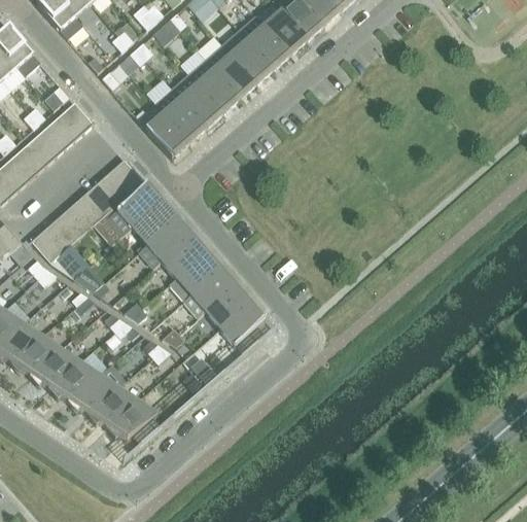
[(76,18),(61,0),(39,0),(36,3),(68,40),(83,26),(76,18)]
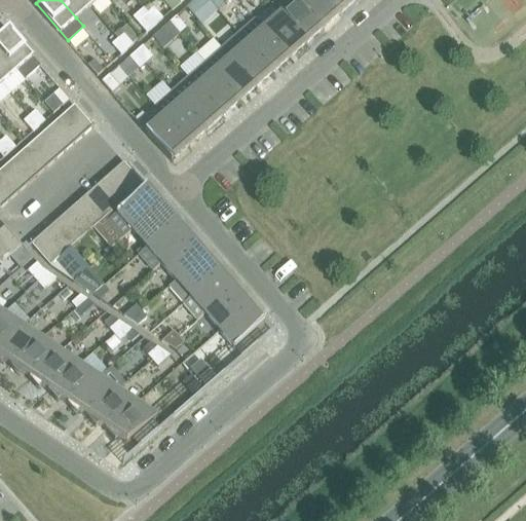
[(61,0),(76,17),(90,4),(86,0),(61,0)]
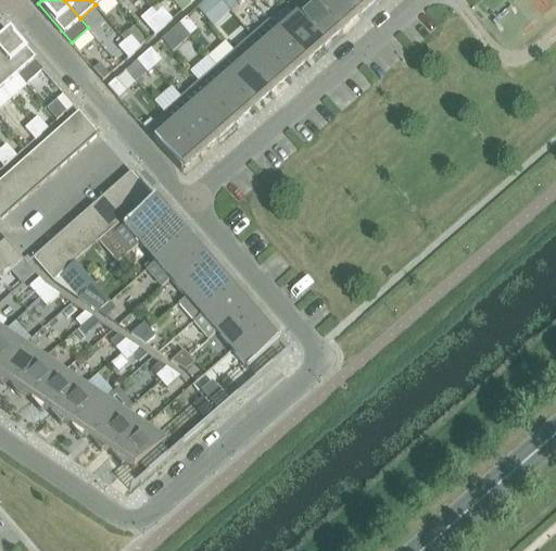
[(202,0),(198,4),(205,13),(220,0),(202,0)]
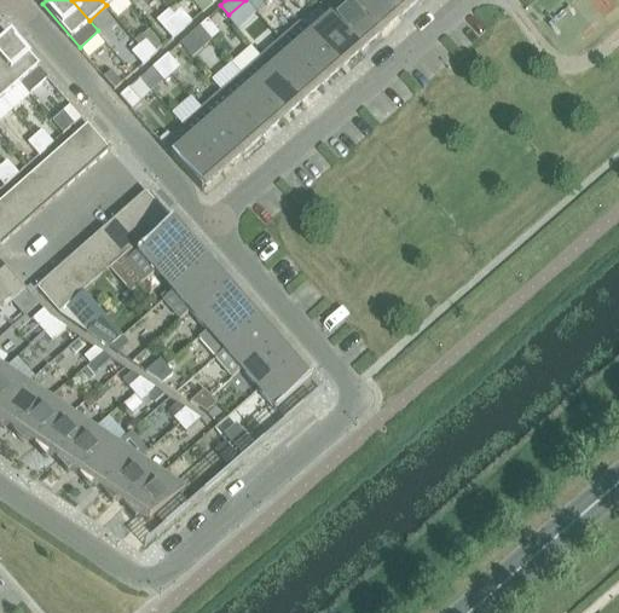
[(320,0),(319,1),(329,12),(360,47),(380,30),(353,0),(320,0)]
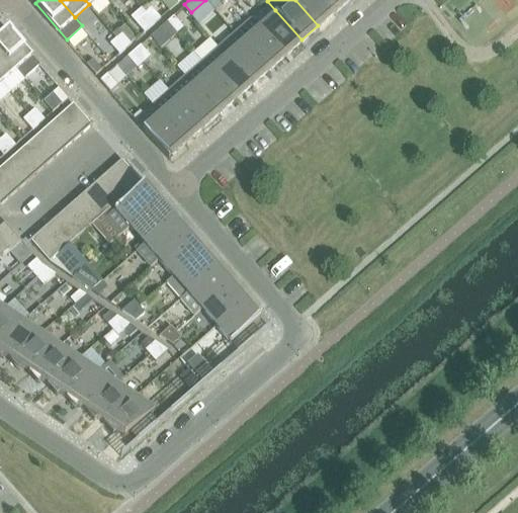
[(295,0),(318,25),(335,11),(325,0),(295,0)]
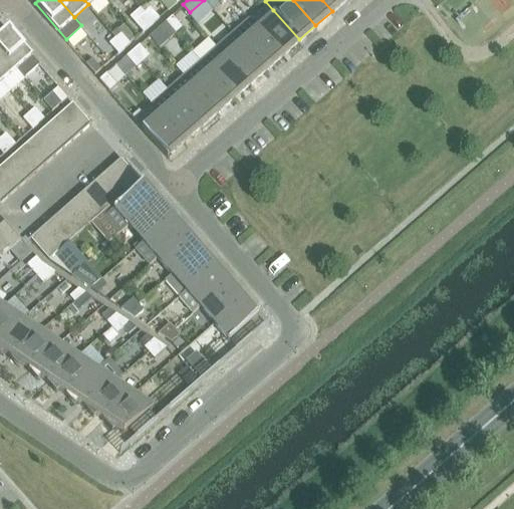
[(322,0),(332,11),(344,0),(322,0)]
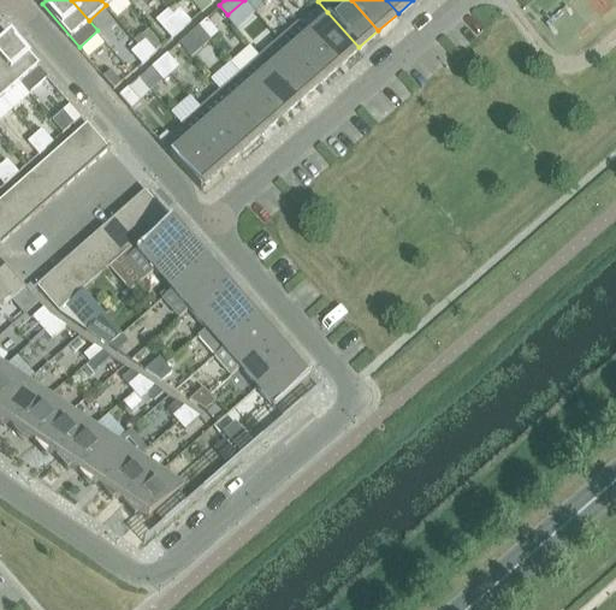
[(167,5),(155,15),(172,34),(184,24),(173,11),(167,5)]
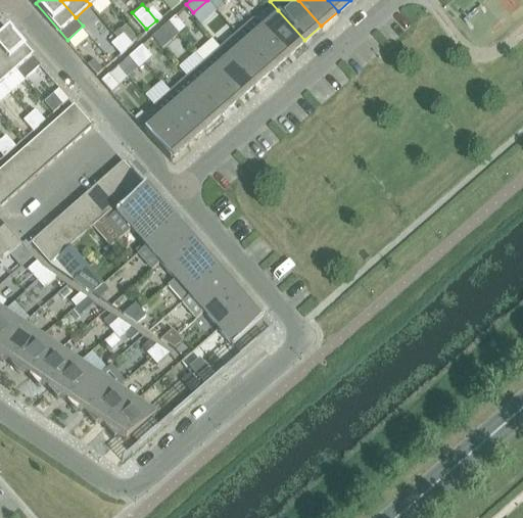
[(153,4),(147,9),(156,20),(162,15),(153,4)]
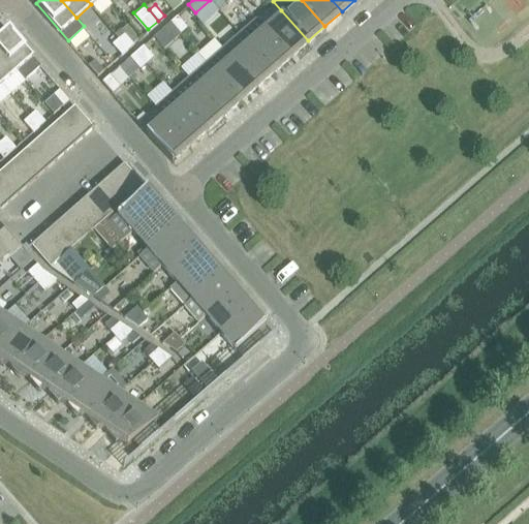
[(281,10),(265,26),(290,56),(308,40),(281,10)]
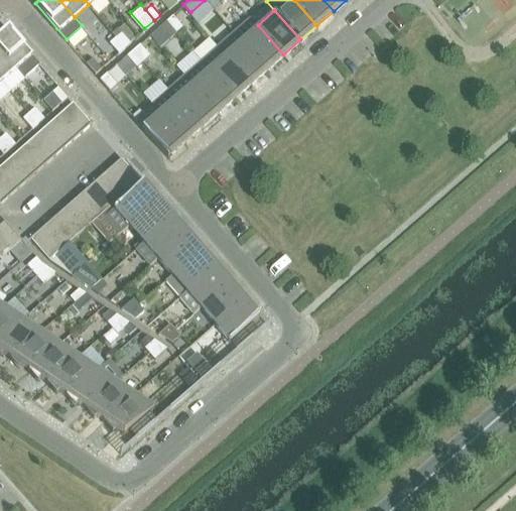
[(173,13),(166,18),(176,29),(183,24),(173,13)]
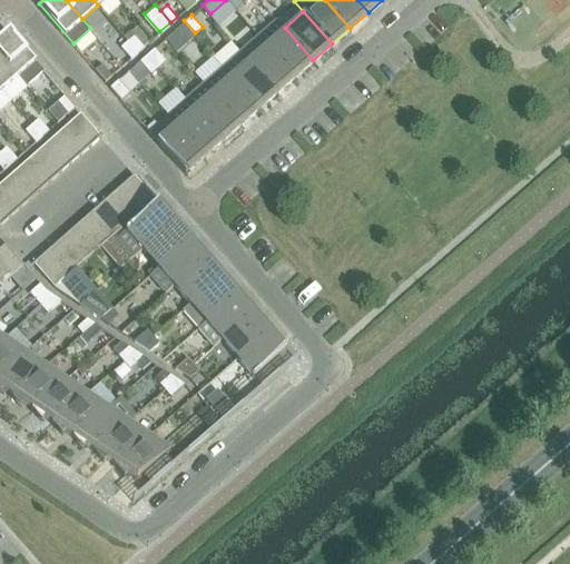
[(275,17),(257,32),(295,76),(313,60),(285,28),(275,17)]
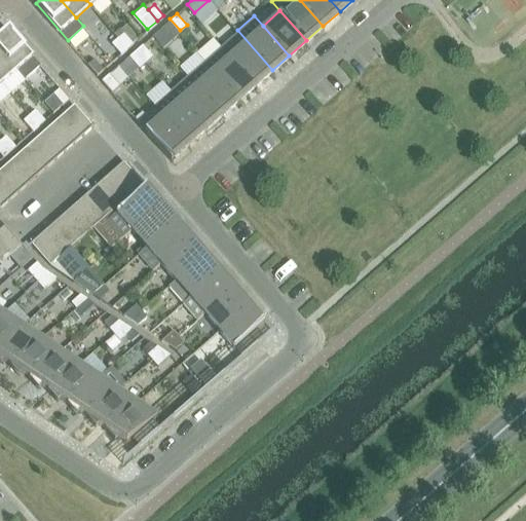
[(180,30),(170,19),(163,25),(174,36),(180,30)]
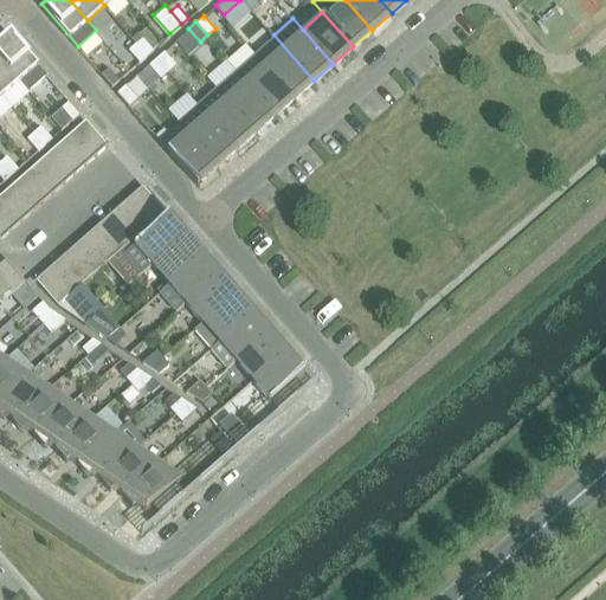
[(0,39),(0,56),(20,78),(28,89),(47,73),(11,31),(0,39)]
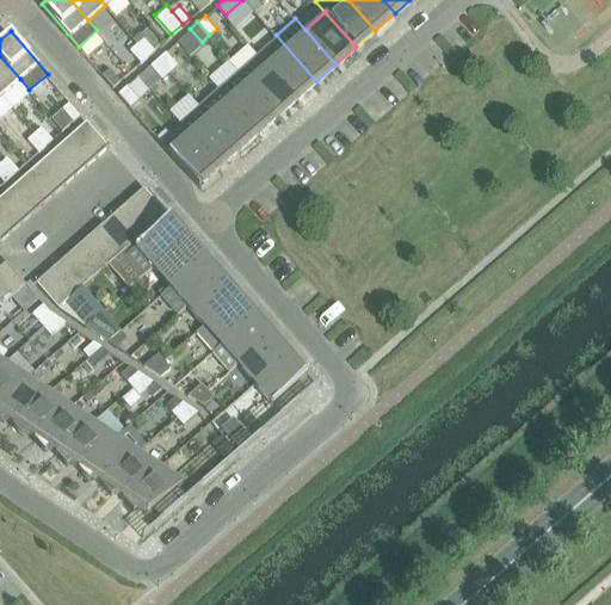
[(276,35),(257,51),(297,98),(316,81),(276,35)]
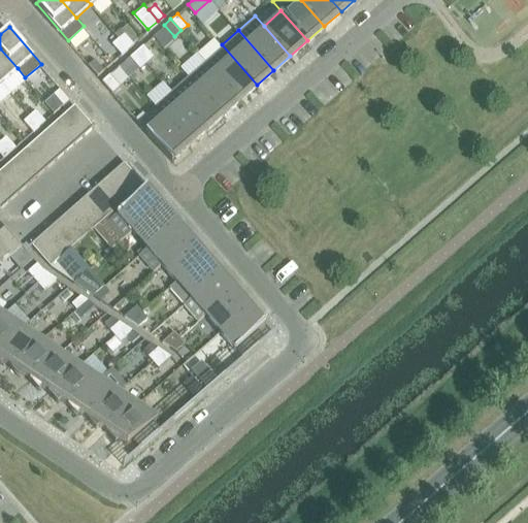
[(125,31),(119,36),(128,46),(134,41),(125,31)]
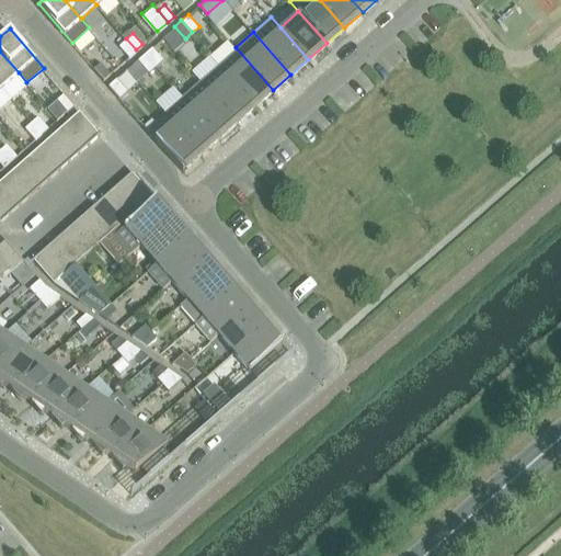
[(136,49),(126,38),(119,44),(129,55),(136,49)]
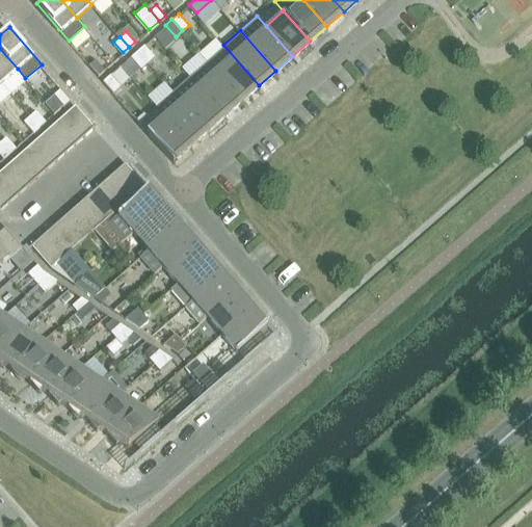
[(144,43),(138,49),(148,60),(155,54),(144,43)]
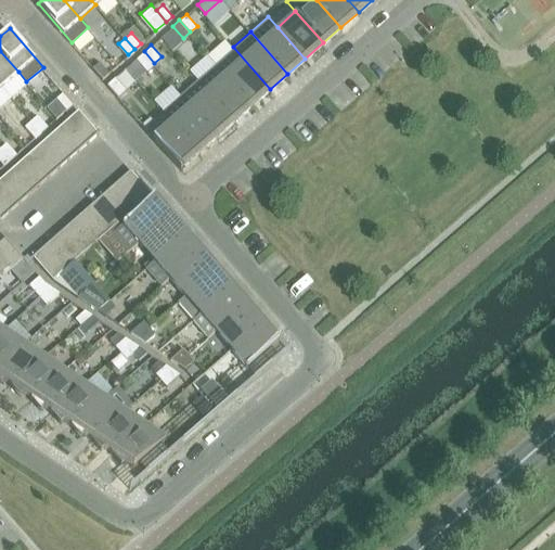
[(233,47),(215,62),(252,104),(270,89),(233,47)]
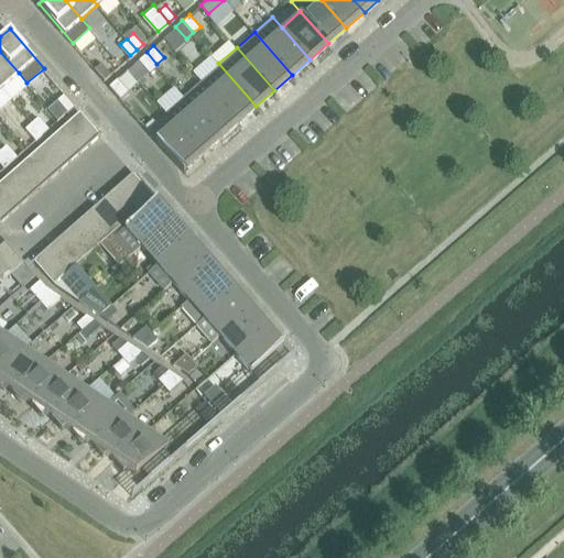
[(0,52),(0,84),(2,87),(19,73),(0,52)]
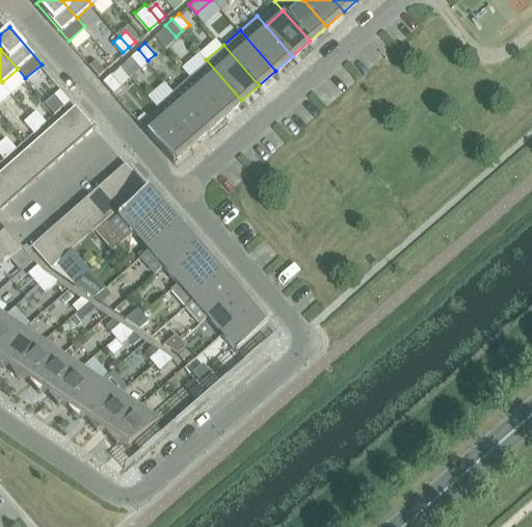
[(148,60),(138,49),(131,54),(141,67),(148,60)]
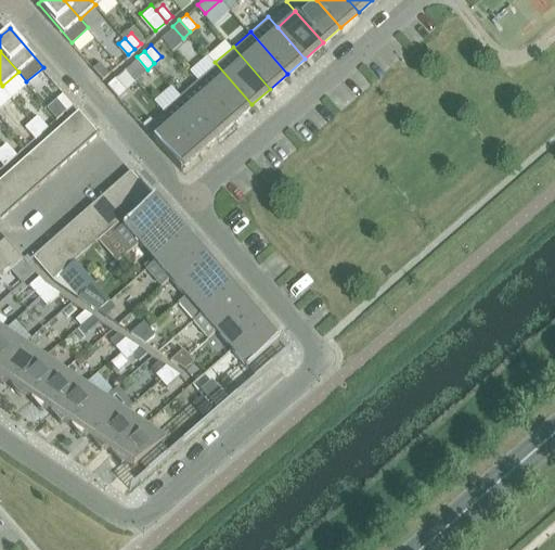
[(100,60),(92,65),(102,77),(110,71),(100,60)]
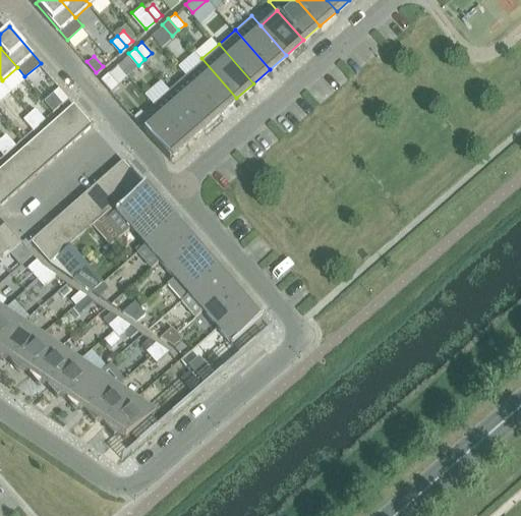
[(201,59),(185,73),(194,82),(220,112),(236,98),(201,58),(201,59)]
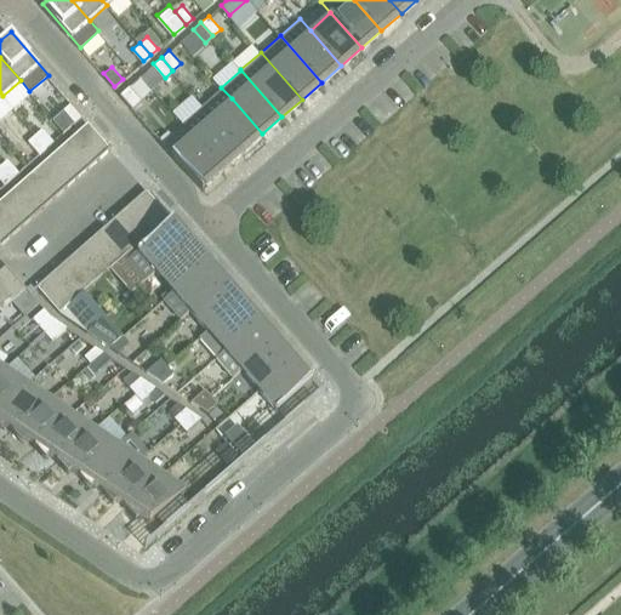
[(129,85),(121,92),(132,106),(141,98),(129,85)]
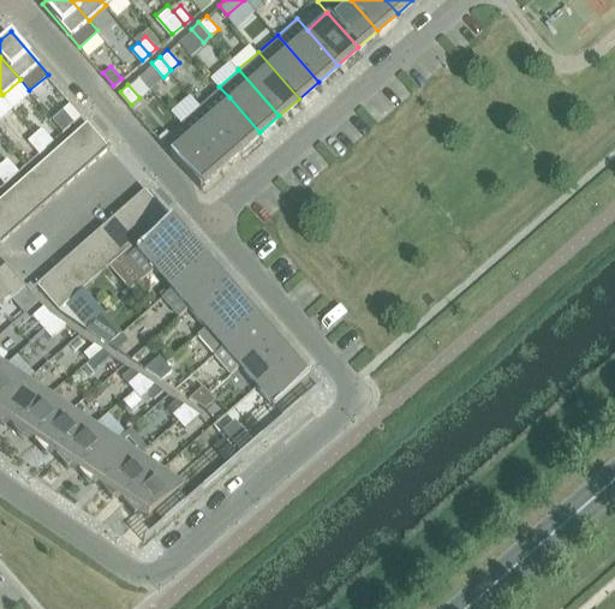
[(219,87),(199,103),(240,150),(260,132),(230,97),(219,87)]
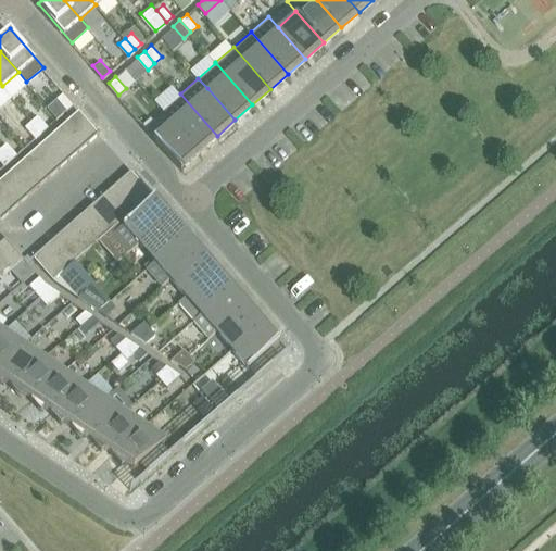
[(57,97),(47,105),(57,116),(67,108),(74,102),(63,90),(57,97)]
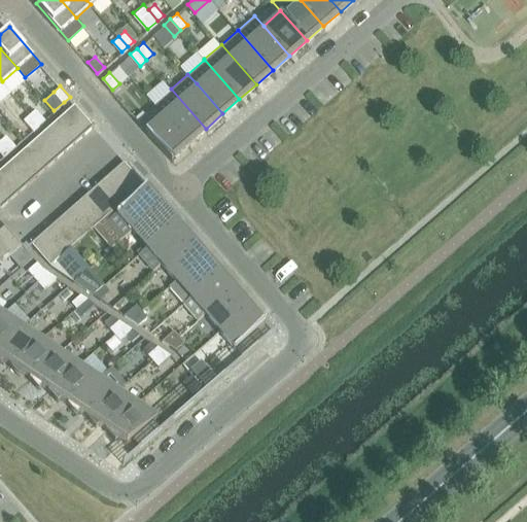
[(171,89),(154,103),(163,113),(189,143),(206,129),(171,89)]
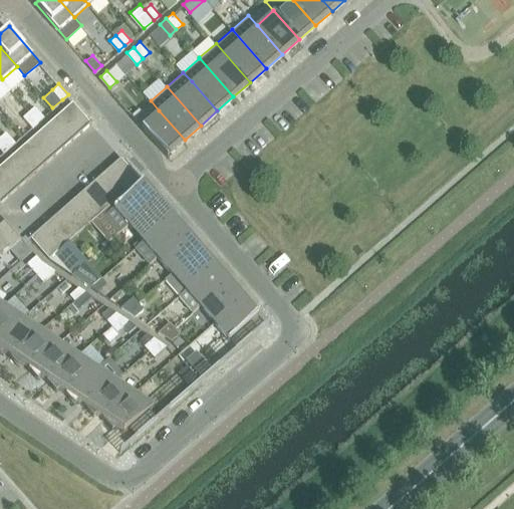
[(72,99),(63,107),(82,129),(91,120),(91,119),(90,120),(72,99)]
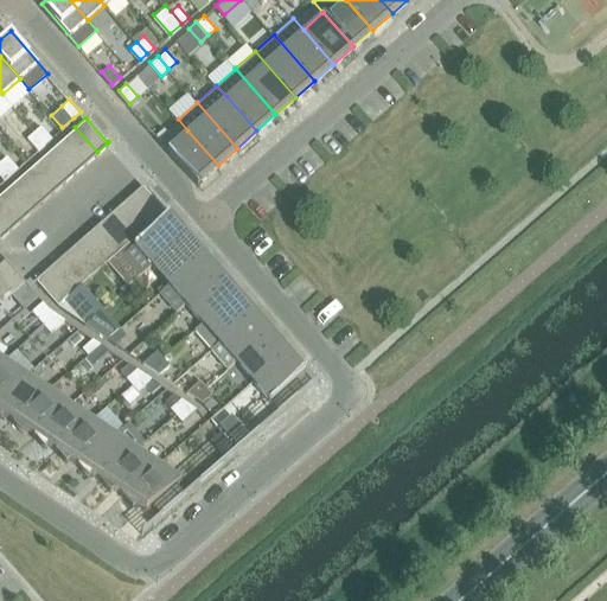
[(42,123),(34,129),(45,142),(52,136),(42,123)]
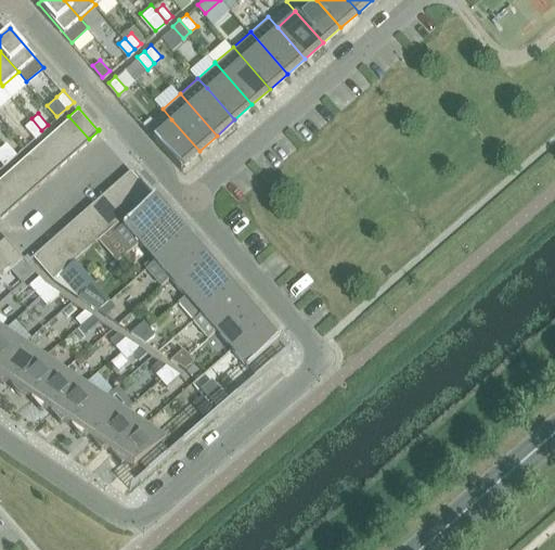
[(68,116),(59,125),(79,148),(89,139),(68,116)]
